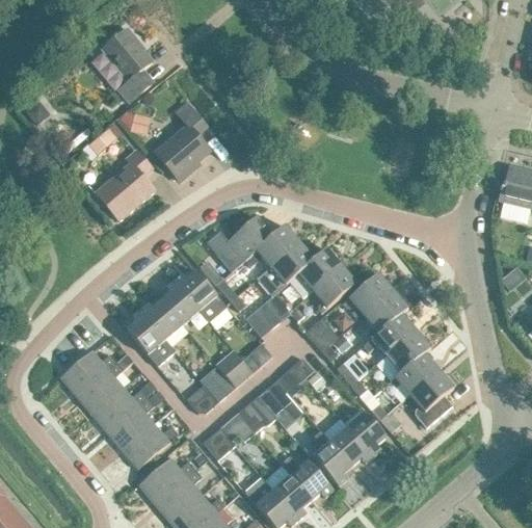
[(129,102),(137,95),(153,81),(142,69),(153,60),(126,29),(102,49),(128,81),(118,89),(129,102)]
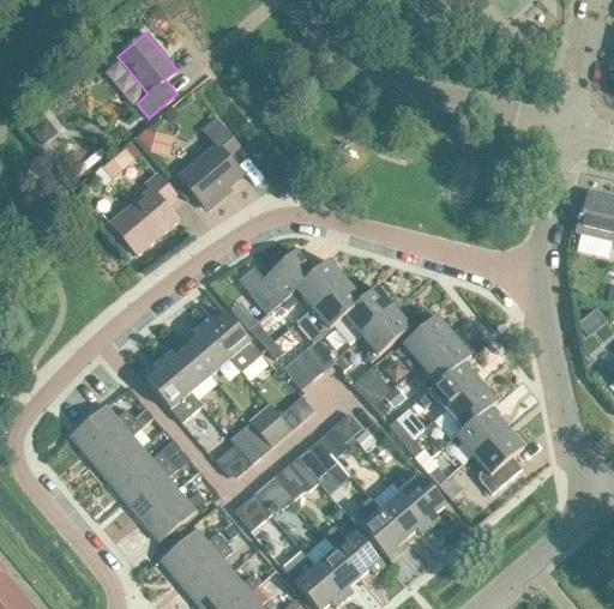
[(175,106),(167,126),(186,134),(196,114),(175,106)]
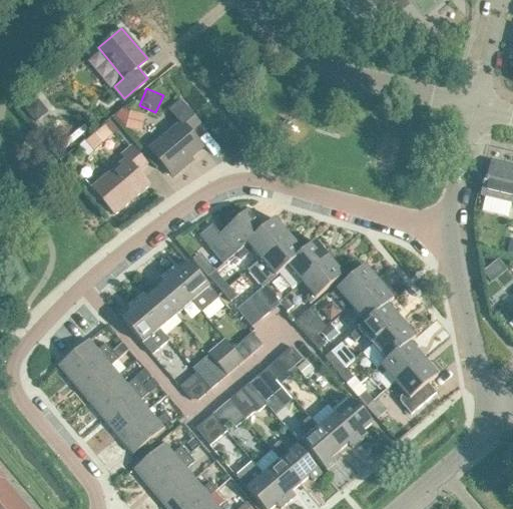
[(37,98),(25,107),(35,120),(47,111),(37,98)]
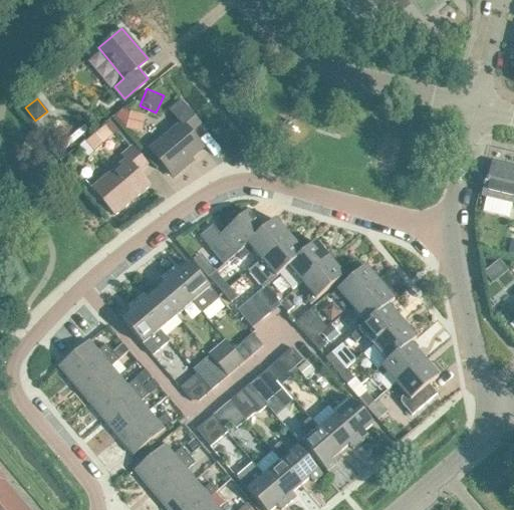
[(171,172),(203,145),(190,131),(200,121),(181,98),(170,107),(182,121),(150,148),(171,172)]
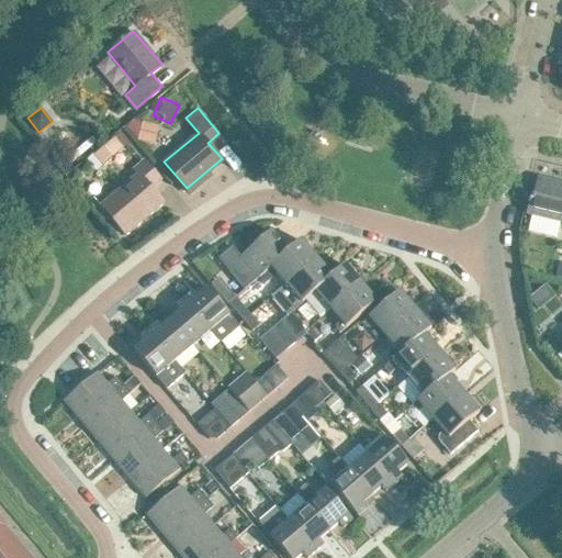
[(154,142),(158,124),(142,120),(137,137),(154,142)]
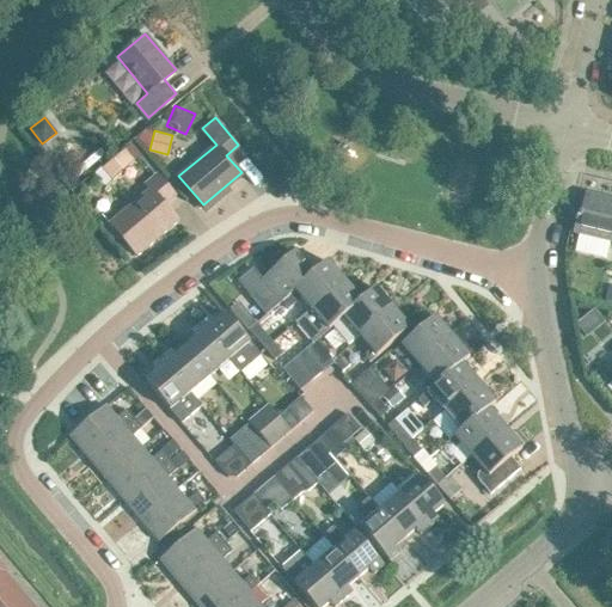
[(112,178),(135,158),(124,147),(102,166),(112,178)]
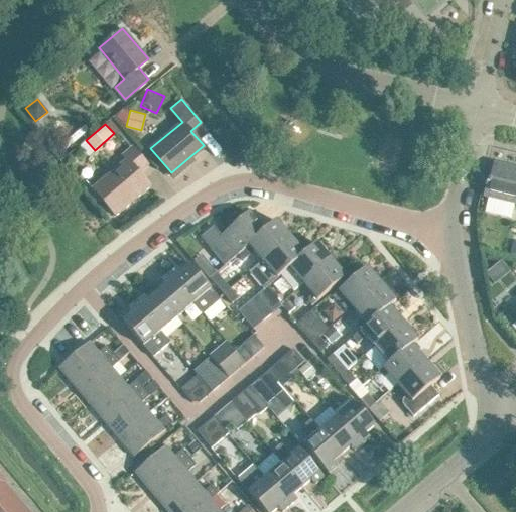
[(115,214),(150,184),(139,170),(148,162),(136,147),(132,143),(123,152),(127,156),(92,185),(115,214)]
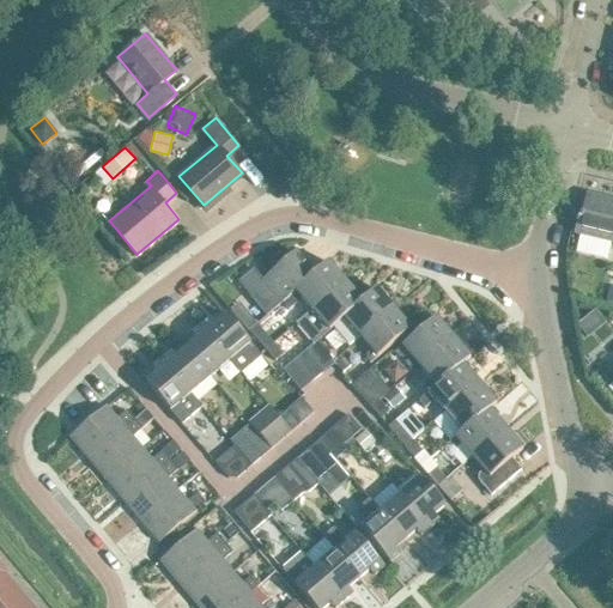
[(612,196),(587,192),(582,212),(580,211),(575,230),(599,236),(612,238),(612,196)]
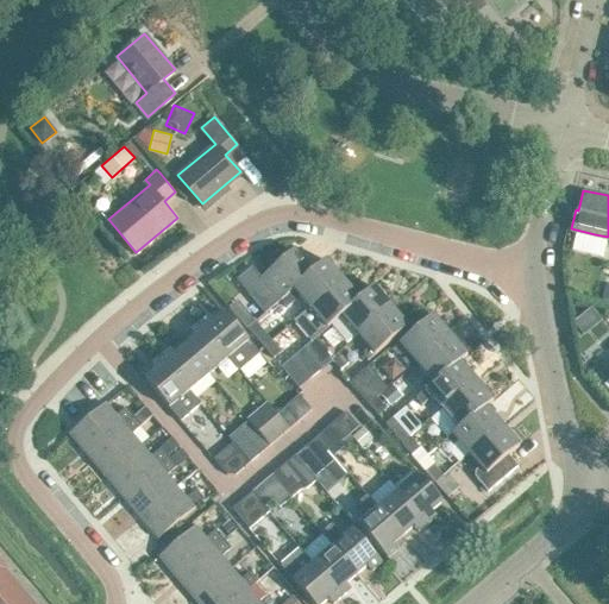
[(293,287),(312,269),(311,269),(293,247),(261,275),(252,264),(237,277),(265,310),(280,297),(293,287)]
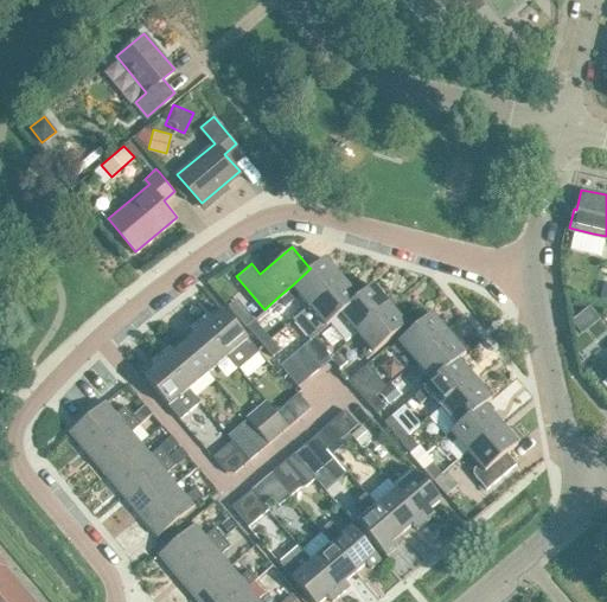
[(308,305),(342,276),(325,256),(310,268),(311,268),(292,286),(279,296),(285,303),(298,292),(308,305)]
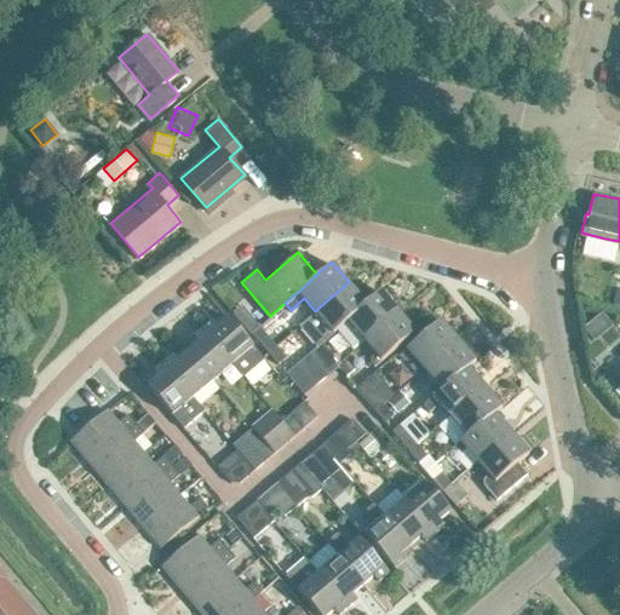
[(356,291),(349,282),(315,311),(299,323),(317,344),(333,331),(348,319),(366,302),(373,294),(368,288),(360,287),(356,291)]
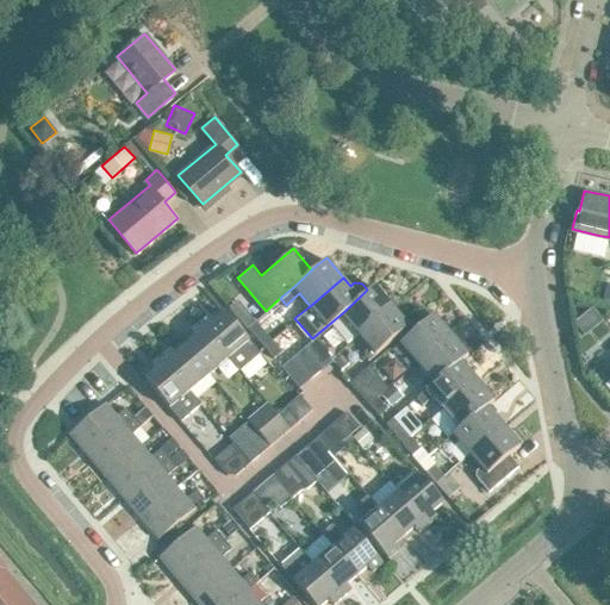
[(359,332),(392,304),(374,284),(367,289),(360,297),(342,313),(359,332)]
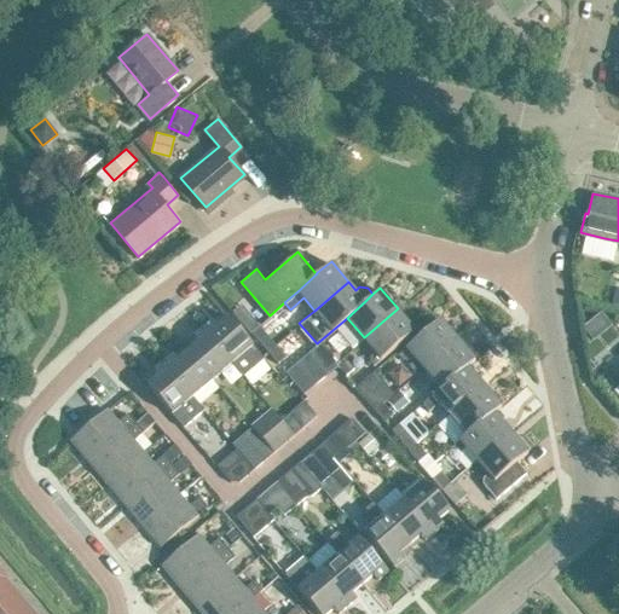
[(374,364),(415,329),(398,308),(364,337),(375,351),(370,354),(370,359),(374,364)]
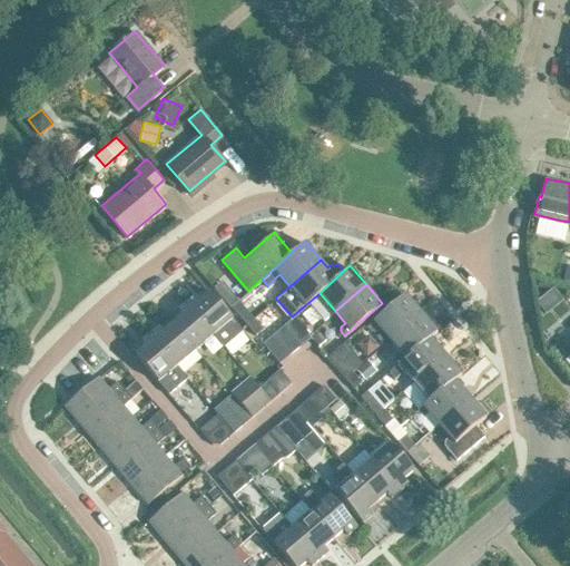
[(243,329),(209,290),(199,299),(195,294),(186,301),(214,332),(224,344),(243,329)]
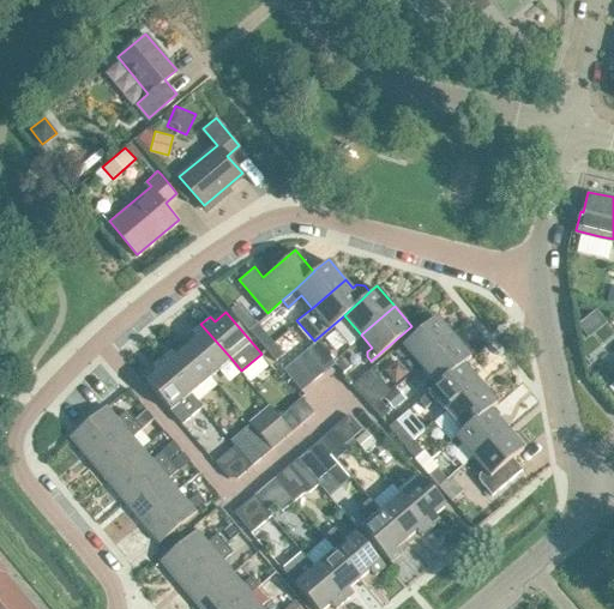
[(421,365),(455,336),(437,315),(396,350),(399,354),(404,355),(409,350),(421,365)]
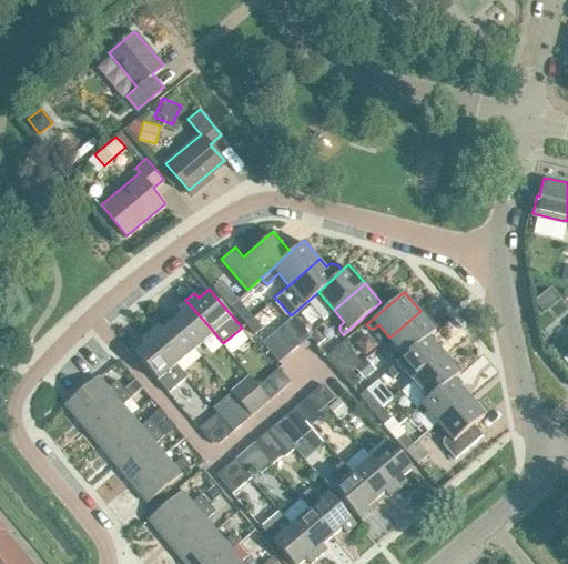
[(246,321),(253,315),(239,296),(231,303),(246,321)]
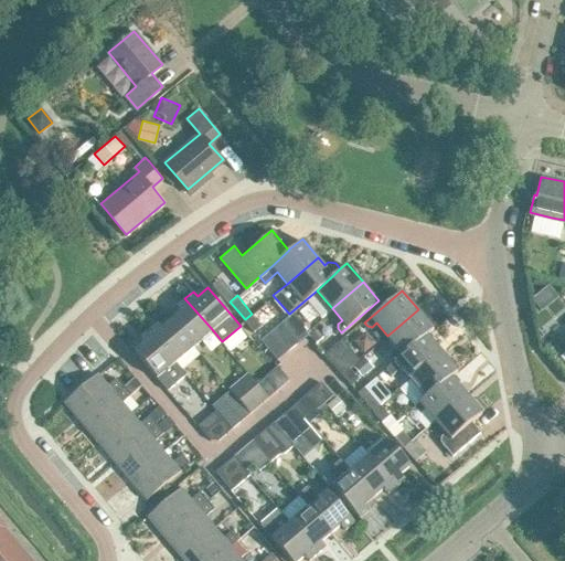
[(194,345),(212,329),(184,298),(177,305),(181,310),(171,318),(194,345)]
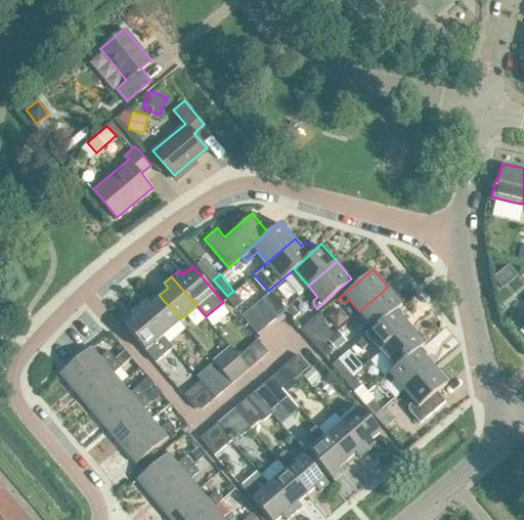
[(402,303),(388,287),(359,311),(368,321),(364,325),(364,330),(366,333),(395,309),(402,303)]
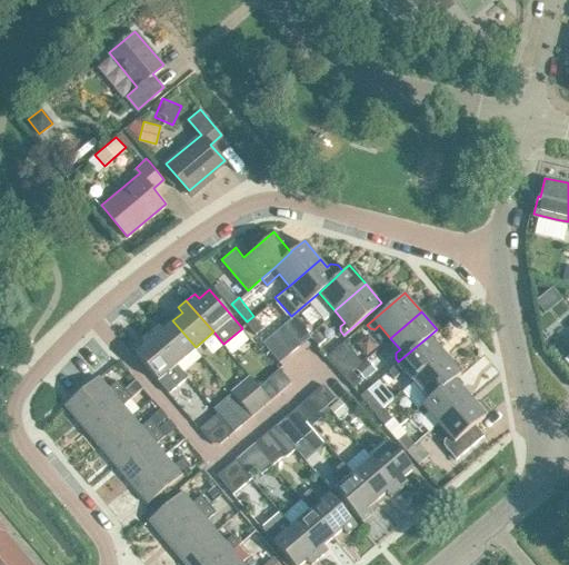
[(256,333),(263,326),(253,316),(247,321),(256,333)]
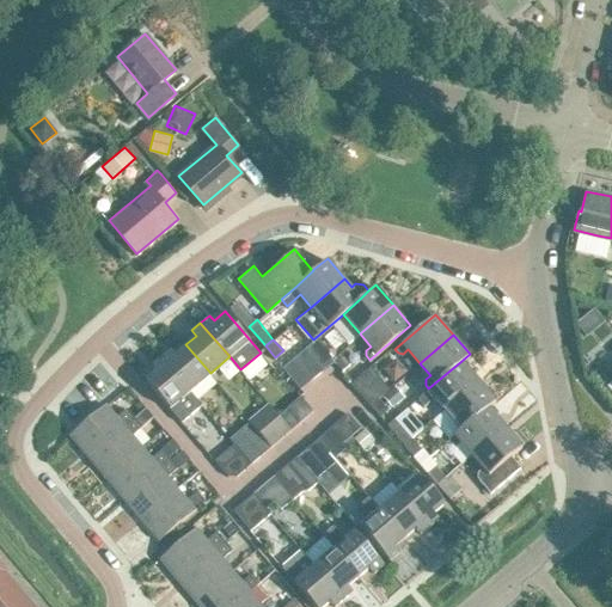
[(314,359),(323,351),(313,339),(305,347),(314,359)]
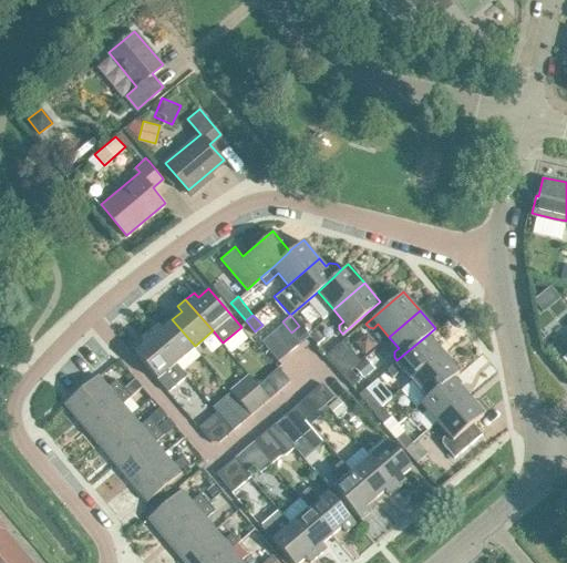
[(195,346),(172,319),(162,328),(157,323),(148,330),(176,361),(195,346)]
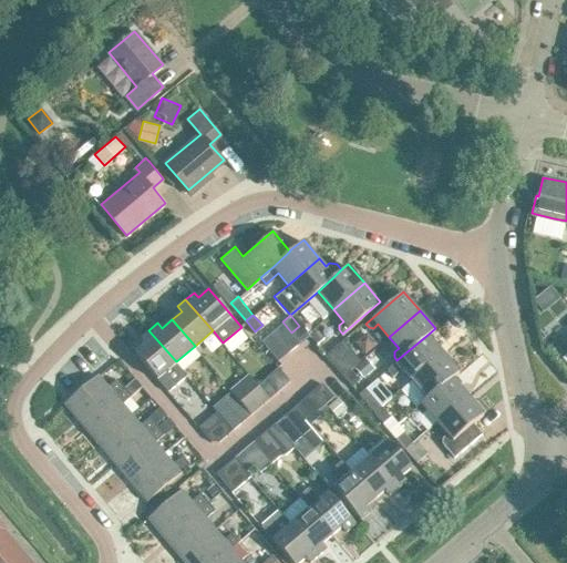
[(299,341),(291,333),(282,321),(271,330),(289,350),(299,341)]
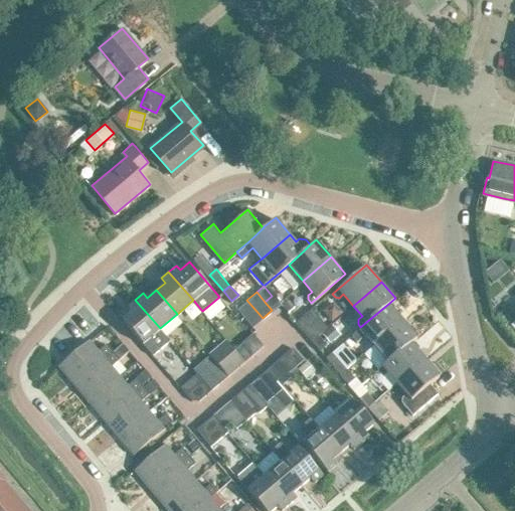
[(289,310),(295,305),(287,295),(280,301),(289,310)]
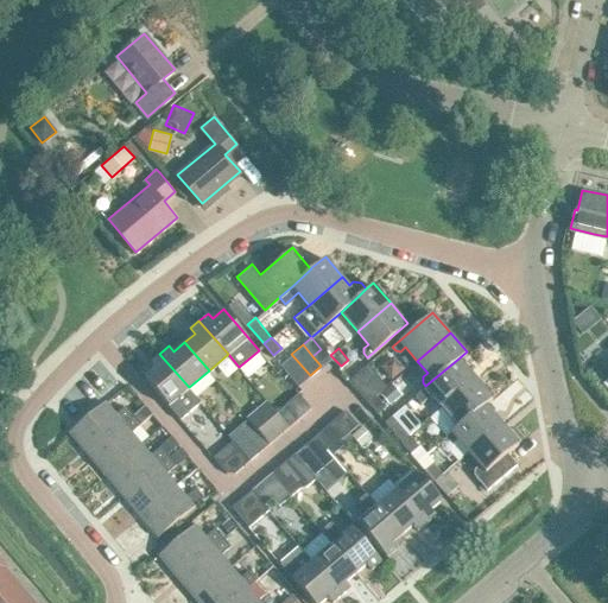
[(189,387),(159,354),(151,361),(156,367),(145,376),(181,418),(200,401),(189,387)]
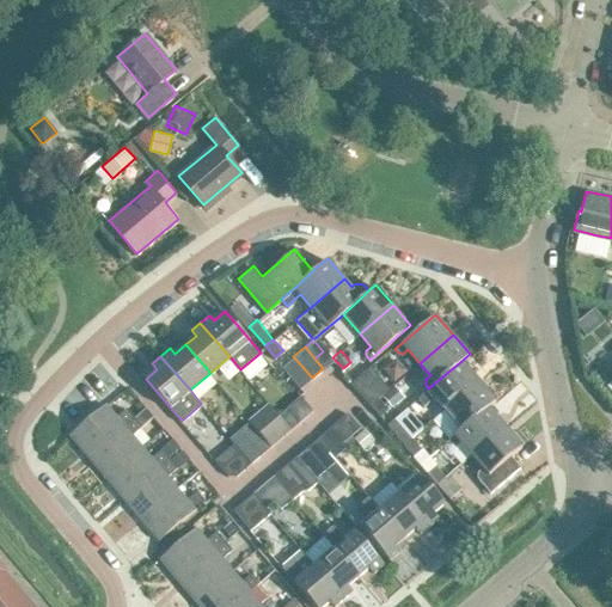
[(300,387),(312,378),(293,356),(282,366),(300,387)]
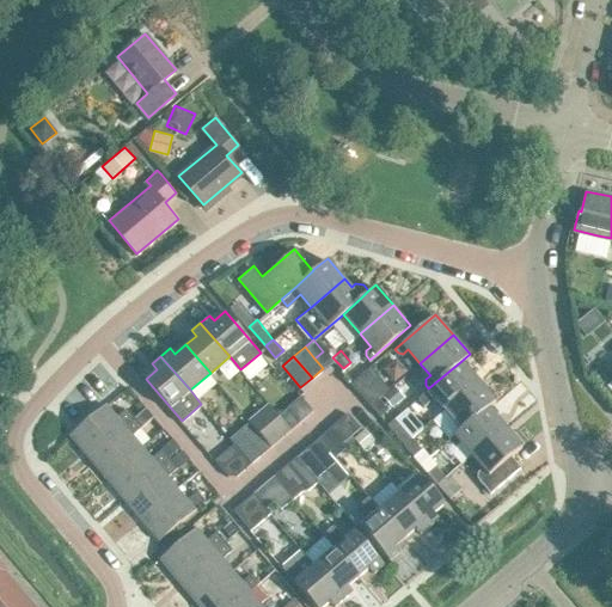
[(434,396),(445,409),(479,380),(461,361),(428,388),(421,394),(426,402),(434,396)]
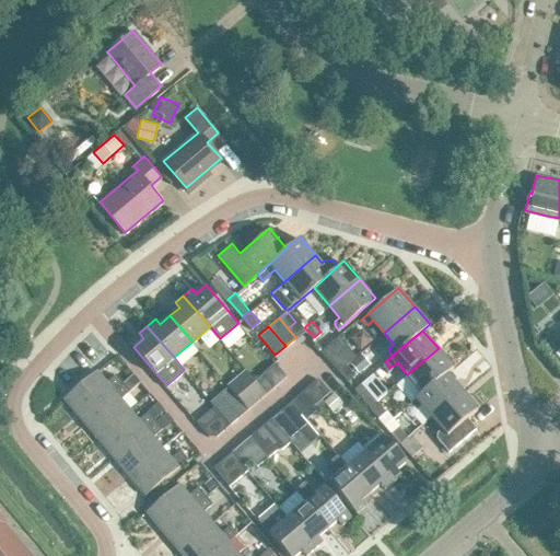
[(347,363),(357,355),(339,334),(321,349),(328,358),(329,358),(339,370),(347,365),(347,363)]
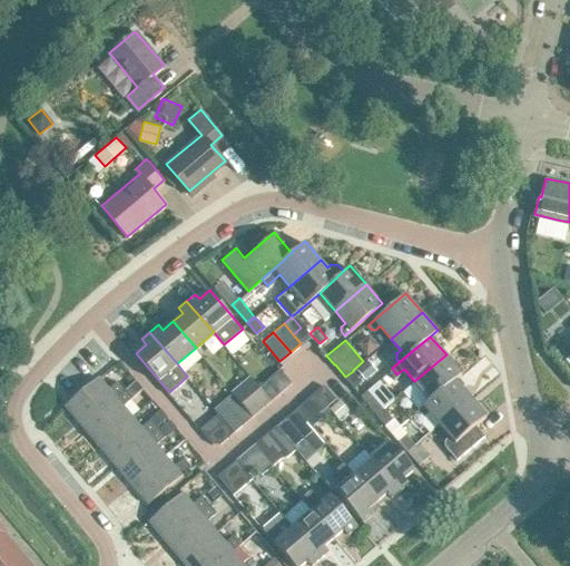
[(423,405),(454,379),(461,372),(446,354),(414,381),(404,390),(414,401),(420,397),(420,401),(423,405)]
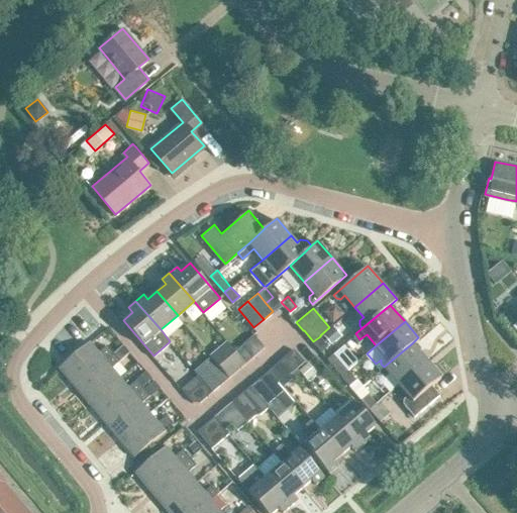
[(321,350),(328,344),(320,336),(313,341),(321,350)]
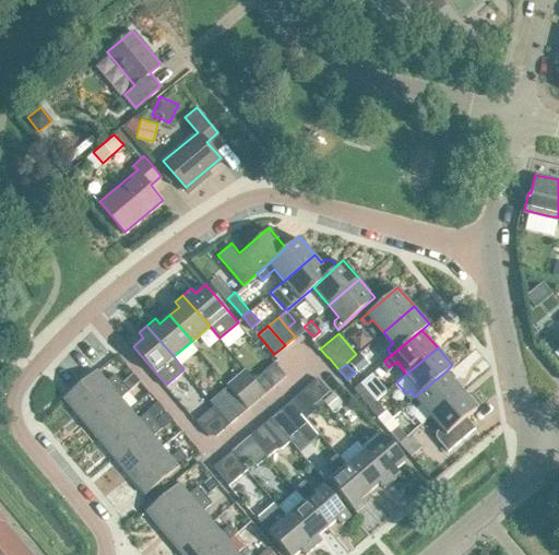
[(106,379),(96,368),(63,397),(80,415),(122,379),(116,372),(106,379)]
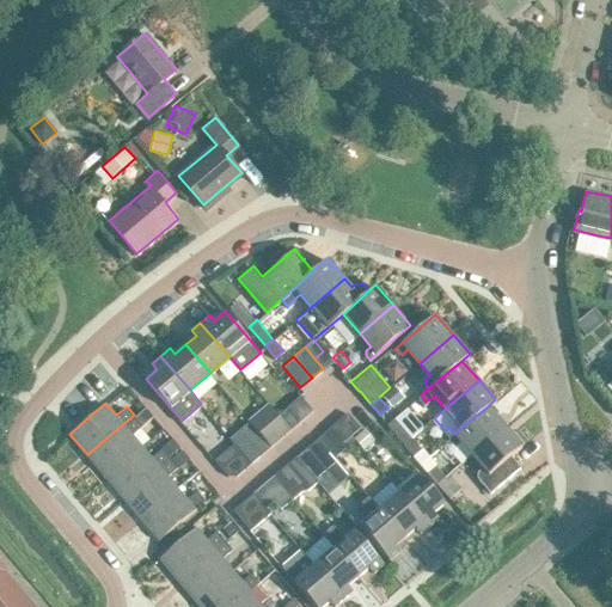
[(277,415),(268,404),(250,420),(271,445),(291,429),(277,414),(277,415)]
